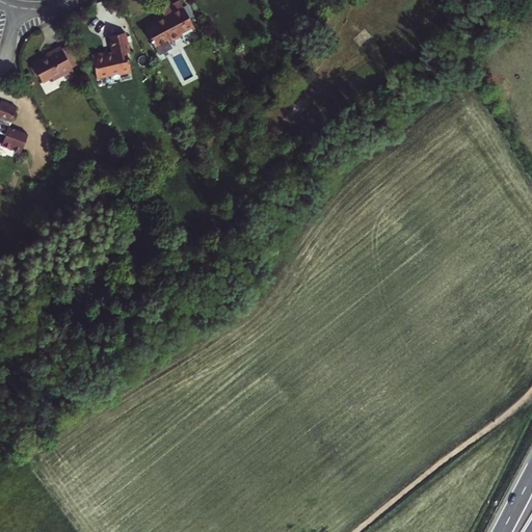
[(162,14),(164,16),(156,20),(155,18),(143,24),(159,54),(173,47),(170,42),(185,34),(183,31),(191,27),(193,25),(180,0),(177,0),(160,9),(162,14)]
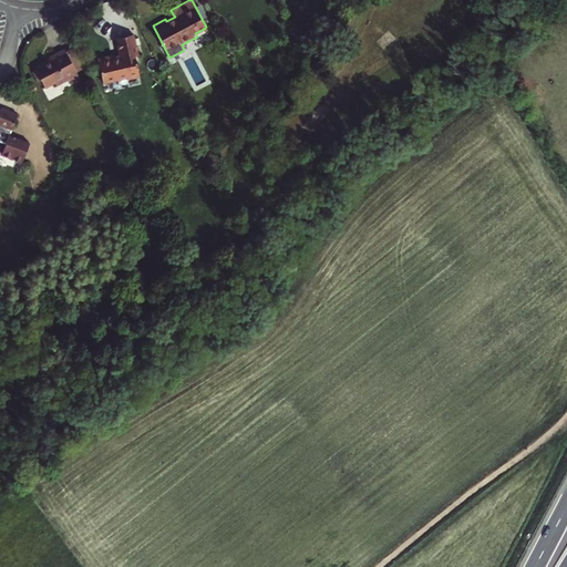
[(126,80),(138,76),(134,54),(136,54),(133,34),(115,38),(119,55),(112,57),(112,55),(96,59),(102,83),(126,78),(126,80)]
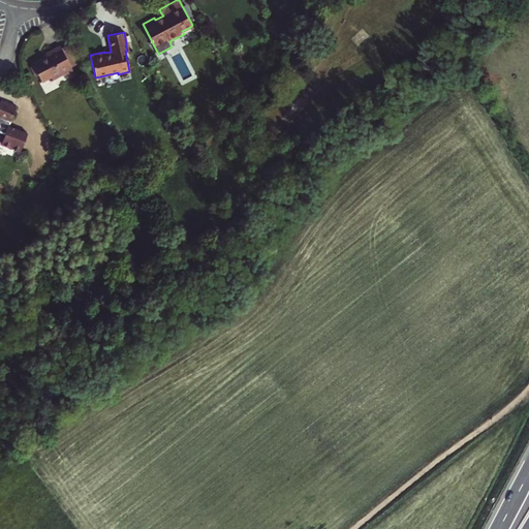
[(69,43),(62,48),(71,66),(79,62),(69,43)]
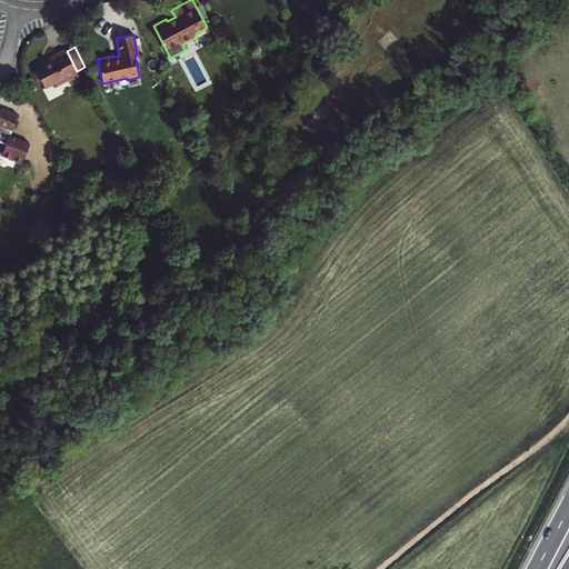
[(67,51),(65,48),(49,57),(51,60),(35,68),(36,70),(41,81),(45,88),(56,82),(57,86),(72,78),(76,83),(81,80),(77,71),(67,51)]
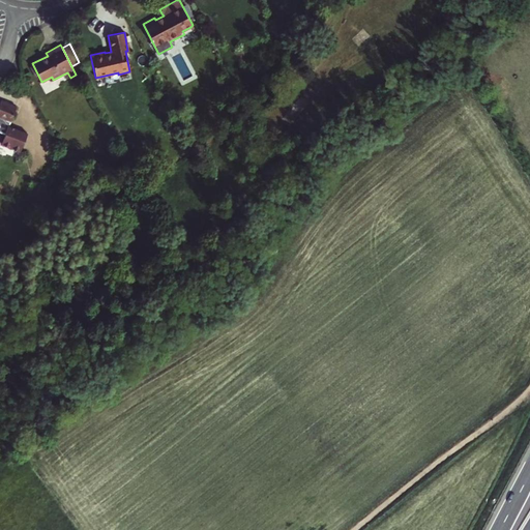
[(33,65),(30,67),(35,78),(38,76),(33,65)]
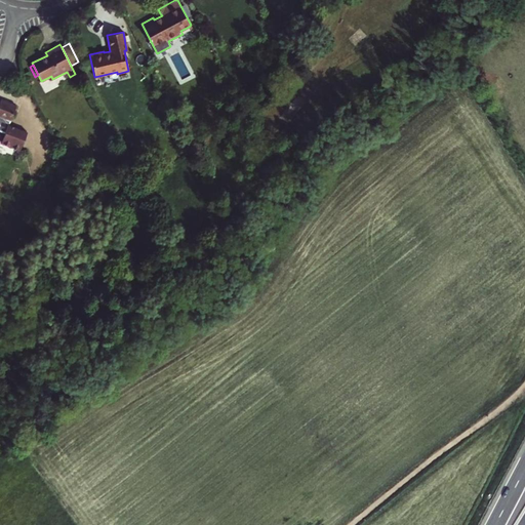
[(9,124),(17,104),(2,97),(0,103),(0,115),(2,116),(0,121),(0,139),(2,142),(2,144),(19,150),(28,130),(9,124)]
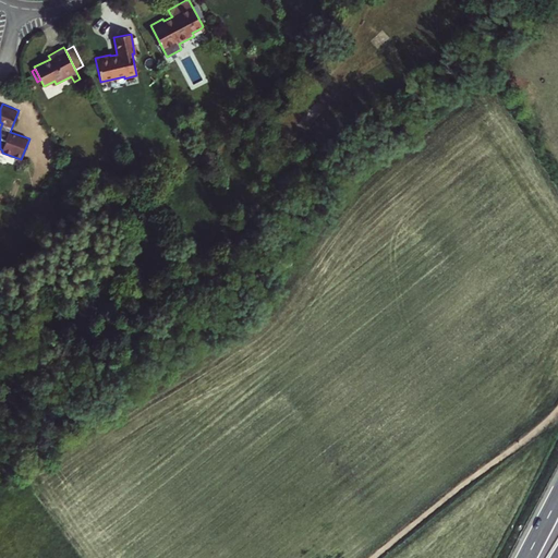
All buildings are outlined.
